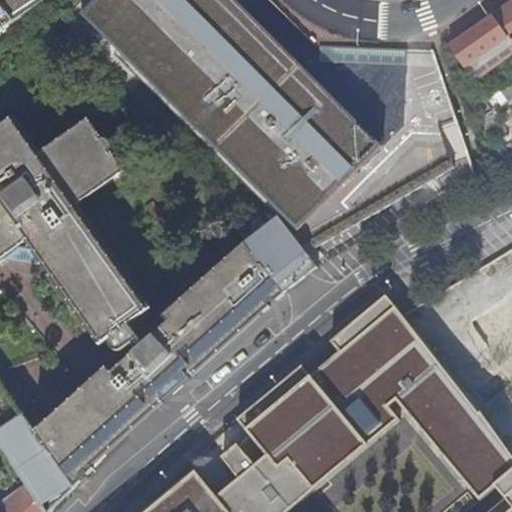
[(0,5),(12,21),(43,0),(0,0),(0,5)]
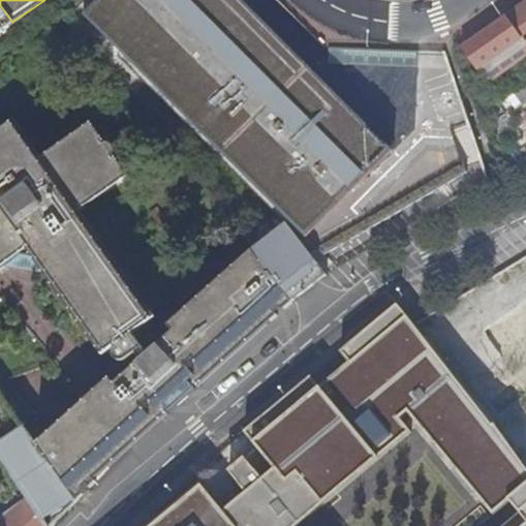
[(88,0),(72,16),(94,44),(104,34),(319,252),(441,182),(450,198),(485,178),(445,52),(318,47),(272,0),(88,0)]
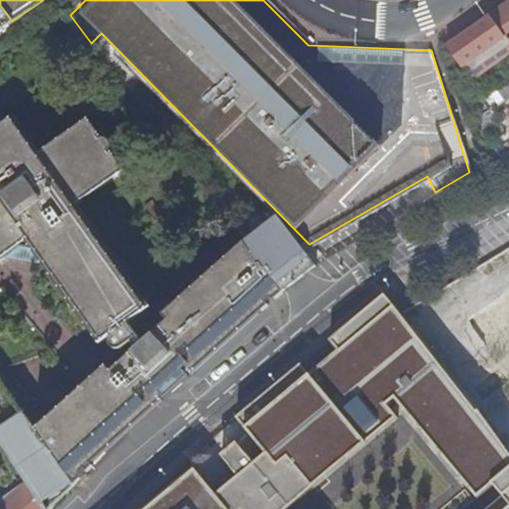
[(508,38),(508,0),(504,0),(486,13),(505,41),(508,38)]
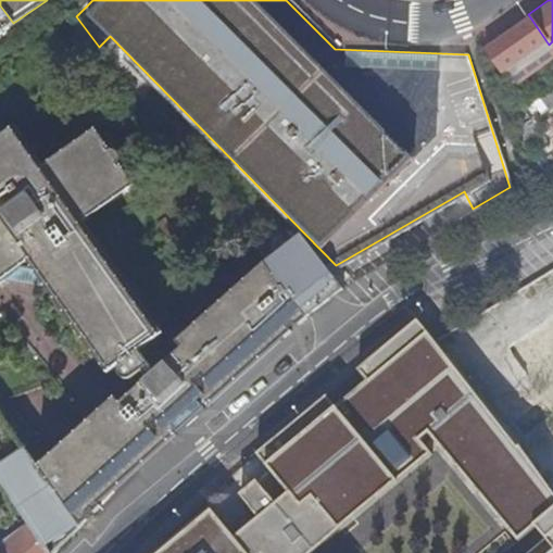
[(0,32),(13,23),(0,5),(0,32)]
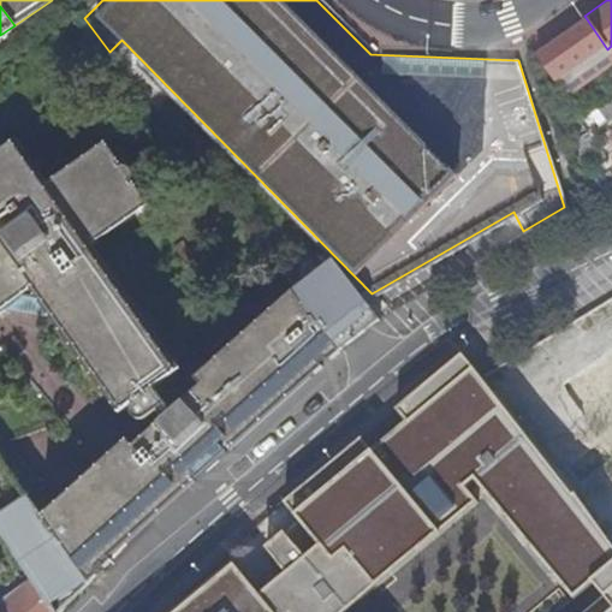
[(602,47),(582,17),(530,52),(553,87),(590,61),(588,58),(602,47)]
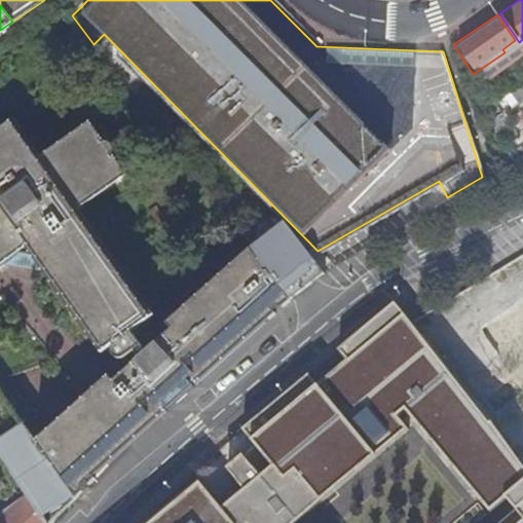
[(278,305),(286,299),(247,247),(164,322),(170,328),(144,349),(129,330),(152,313),(81,215),(75,220),(65,207),(78,196),(84,203),(125,174),(112,155),(110,156),(109,155),(111,152),(112,148),(108,142),(103,141),(99,142),(98,141),(101,139),(87,120),(45,150),(50,156),(43,161),(11,118),(0,125),(0,263),(1,263),(39,268),(99,351),(112,342),(113,343),(110,349),(111,356),(115,359),(120,359),(131,350),(137,357),(110,381),(105,376),(34,440),(74,496),(80,490),(81,485),(84,482),(86,484),(94,477),(91,476),(111,457),(166,405),(262,320),(260,318),(263,314),(265,318),(272,311),(270,309),(273,305),(278,305)]
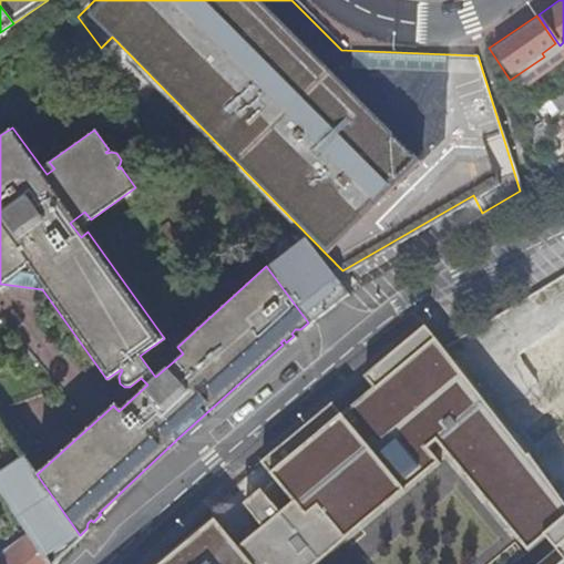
[(304,238),(266,266),(308,322),(346,294),(304,238)]
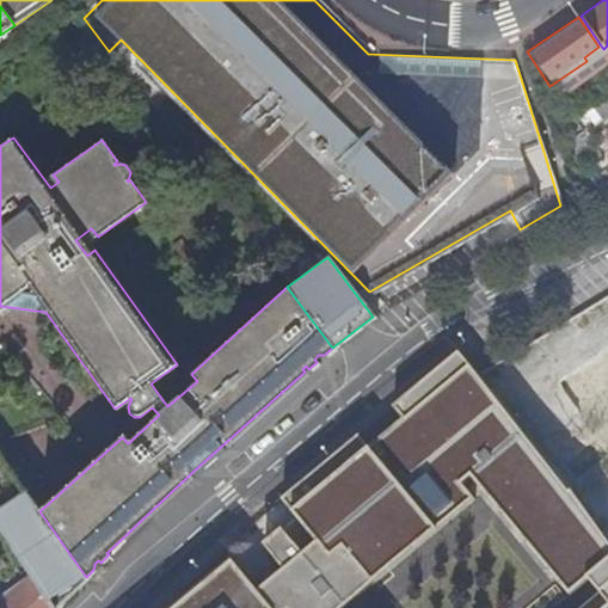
[(295,515),(278,528),(325,584),(338,601),(343,607),(348,607),(490,491),(477,476),(481,472),(581,591),(600,575),(607,585),(607,591),(588,607),(607,607),(607,544),(559,477),(456,348),(391,401),(401,415),(366,443),(356,431),(278,496),(295,515)]
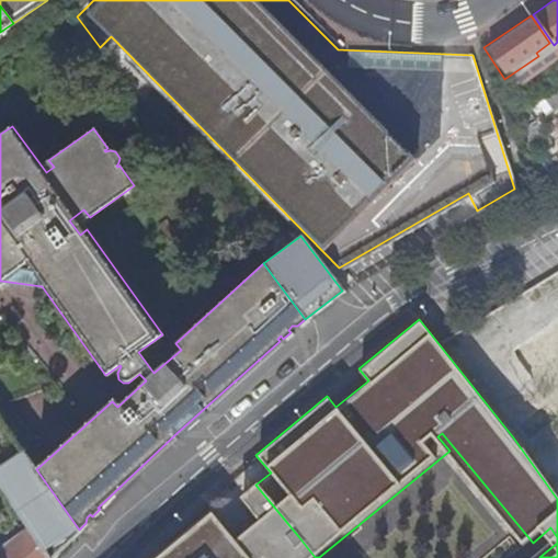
[(557,339),(528,359),(557,405),(557,339)]
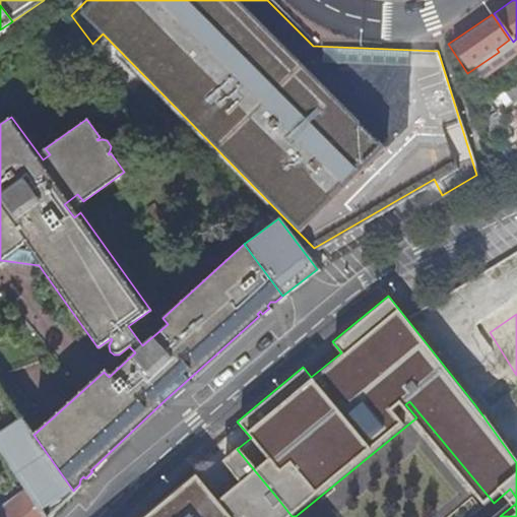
[(73,491),(34,435),(0,387),(0,450),(26,490),(45,516),(47,516),(59,505),(73,491)]
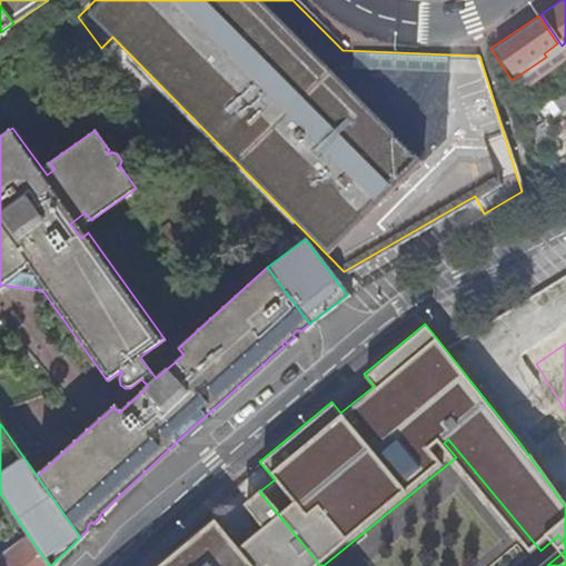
[(215,519),(159,565),(319,565),(315,559),(303,544),(259,492),(244,504),(256,518),(231,538),(215,519)]
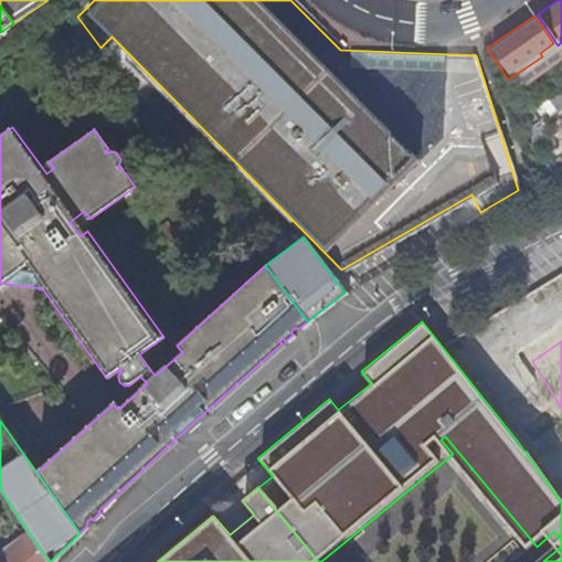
[(49,561),(29,532),(0,552),(0,561),(49,561)]
